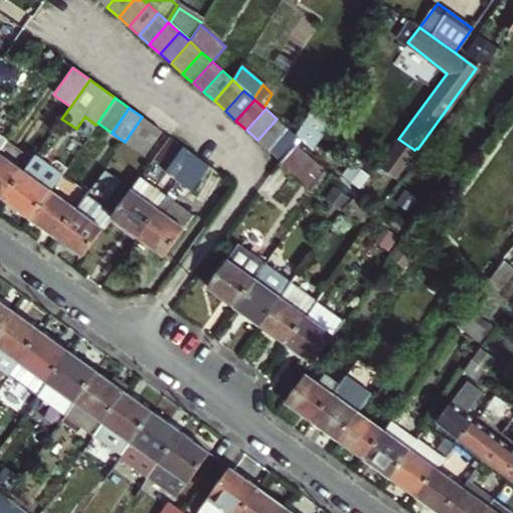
[(142,117),(125,142),(143,155),(161,131),(142,117)]
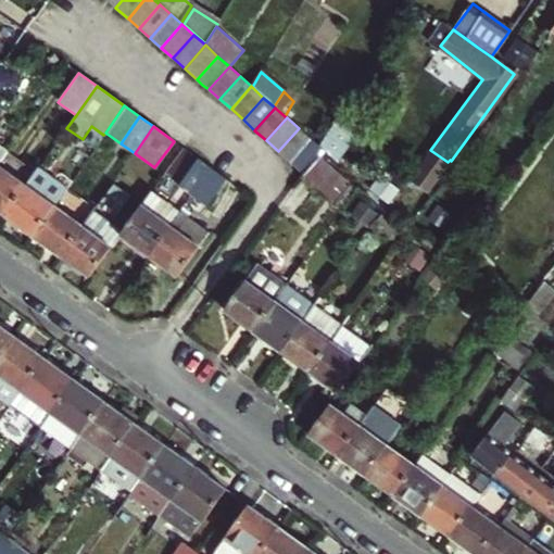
[(299,128),(278,151),(290,161),(310,138),(299,128)]
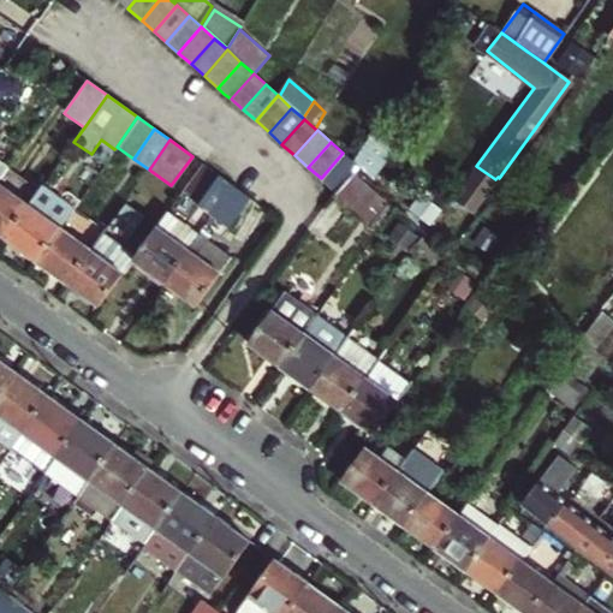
[(343,153),(321,178),(335,191),(352,172),(355,170),(357,166),(343,153)]
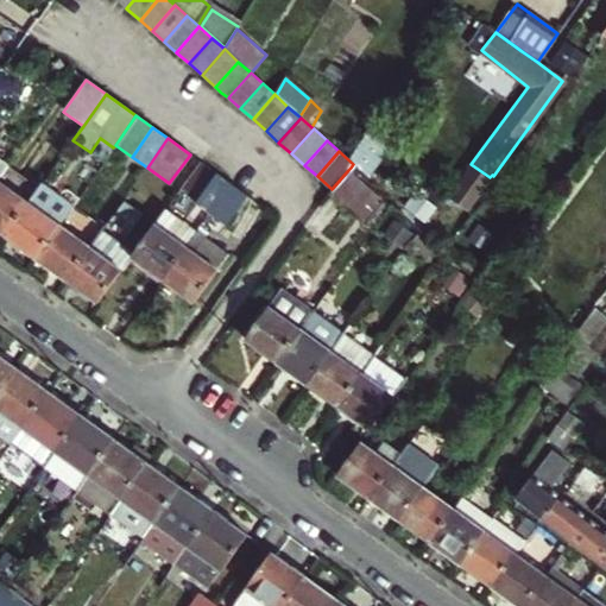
[(471,164),(448,194),(468,209),(493,176),(492,175),(490,177),(471,164)]
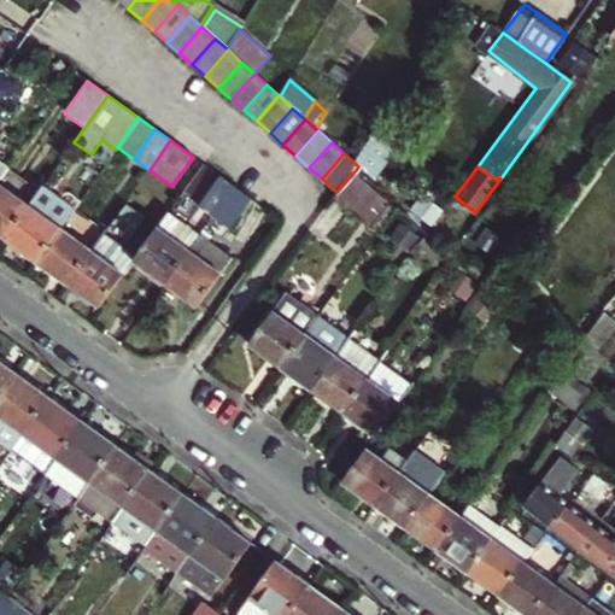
[(7,170),(0,179),(0,236),(5,240),(39,193),(7,170)]
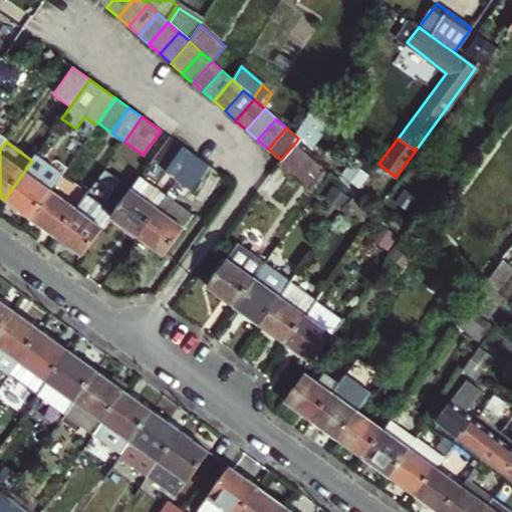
[(280,160),(278,162),(307,189),(323,171),(294,144),(280,160)]
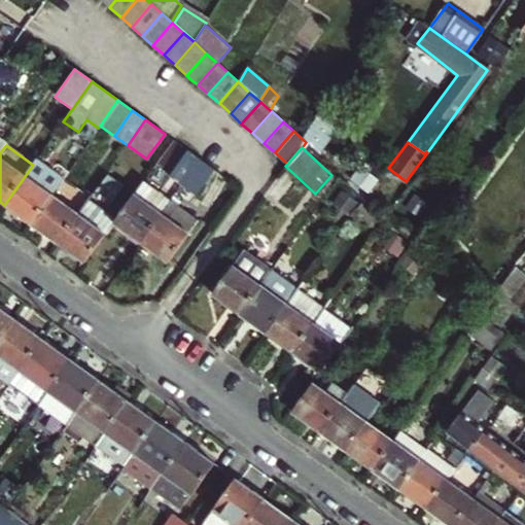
[(169,175),(182,185),(201,160),(186,149),(169,175)]
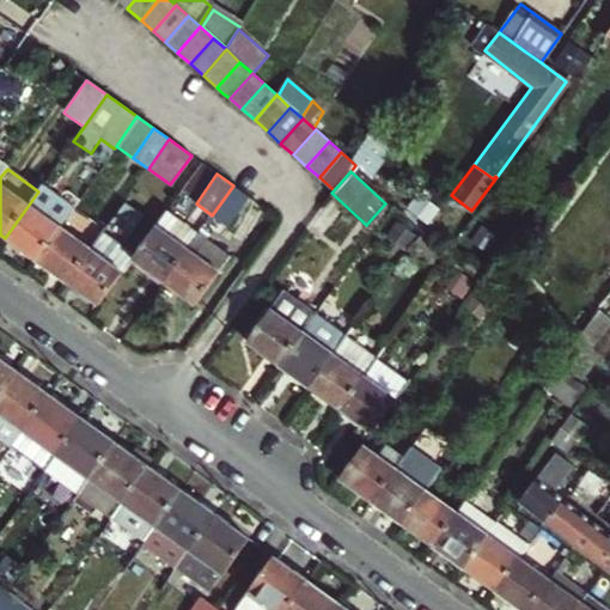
[(38,191),(5,238),(35,260),(59,226),(72,207),(42,185),(38,191)]
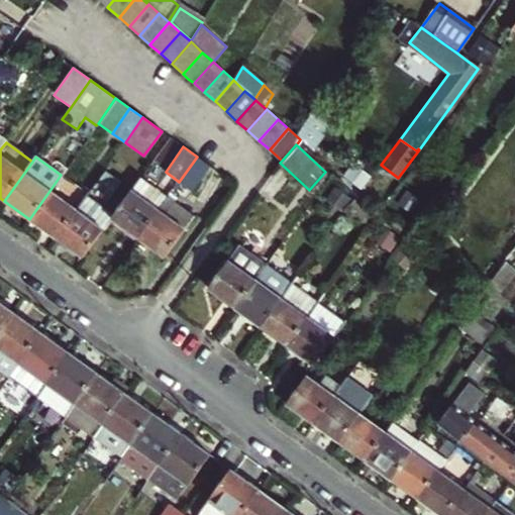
[(197,157),(179,182),(192,191),(210,166),(197,157)]
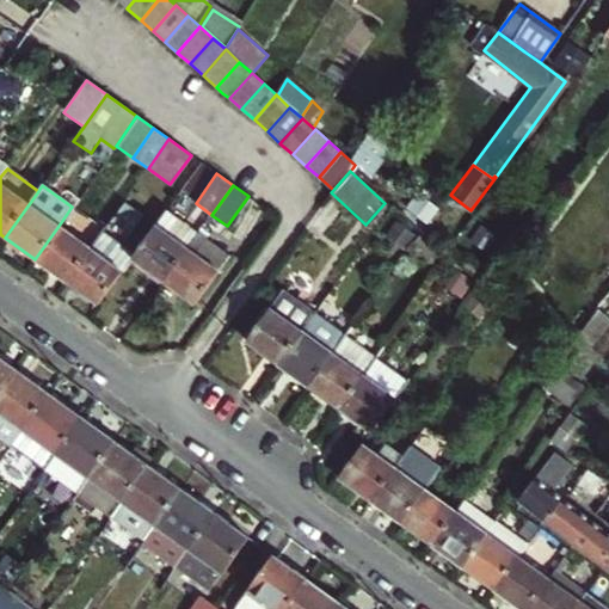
[(130,259),(164,282),(170,274),(198,233),(165,210),(134,254),(130,259)]
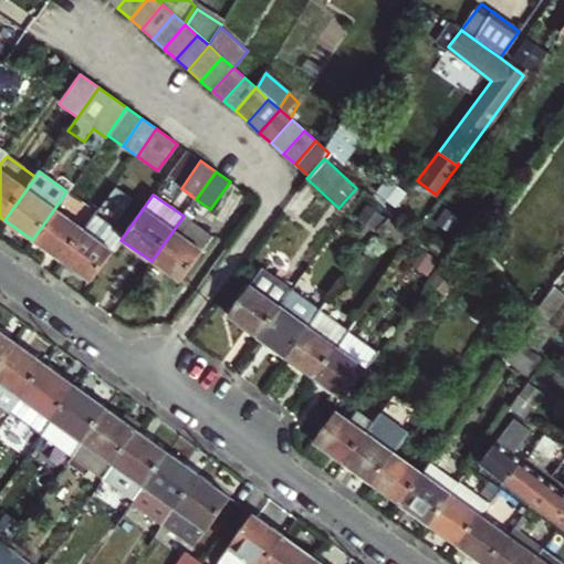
[(54,209),(32,240),(62,261),(84,230),(54,209)]
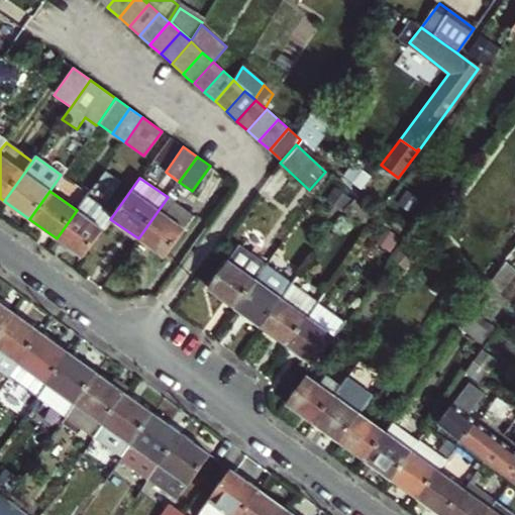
[(77,210),(57,238),(83,256),(110,219),(113,215),(87,196),(77,210)]
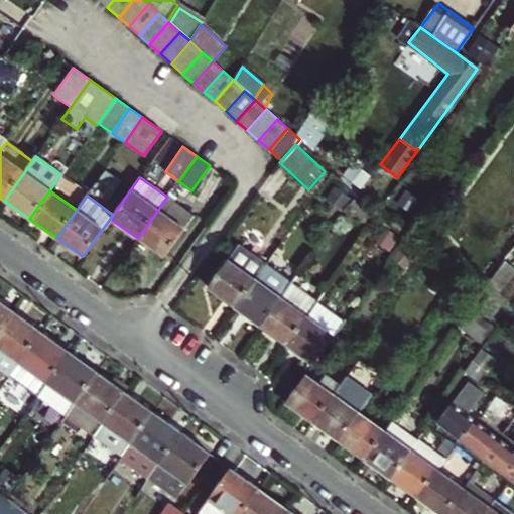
[(143,231),(138,238),(163,256),(194,216),(167,197),(143,231)]
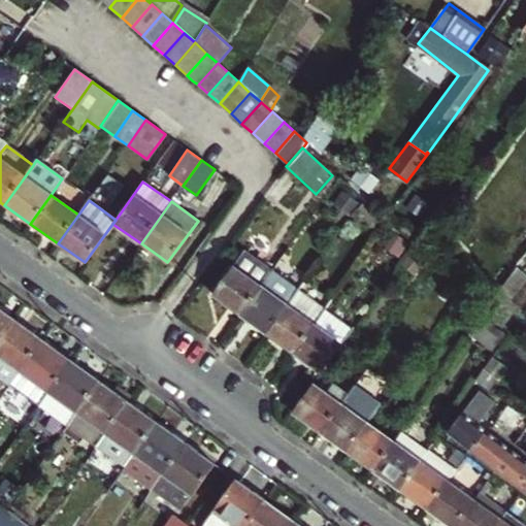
[(381,217),(362,204),(356,212),(373,226),(381,217)]
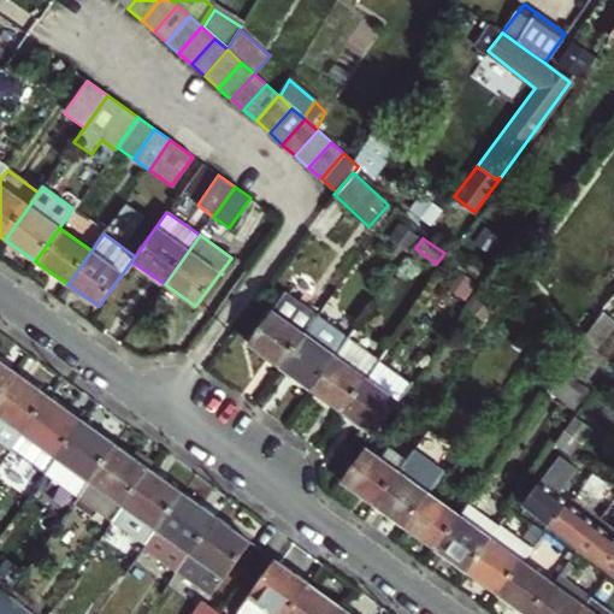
[(247,342),(279,366),(295,346),(317,314),(284,291),(247,342)]
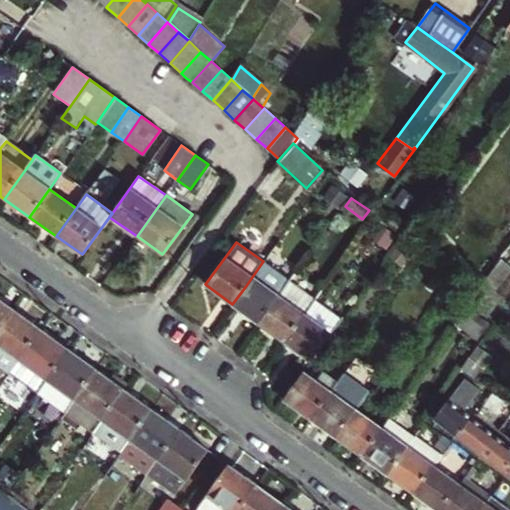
[(232,304),(258,323),(289,280),(263,261),(245,287),(232,304)]
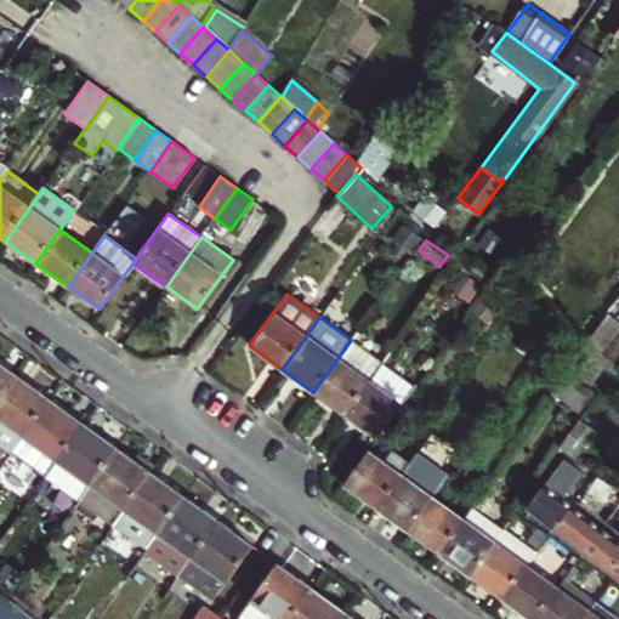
[(529,344),(514,330),(504,342),(520,356),(529,344)]
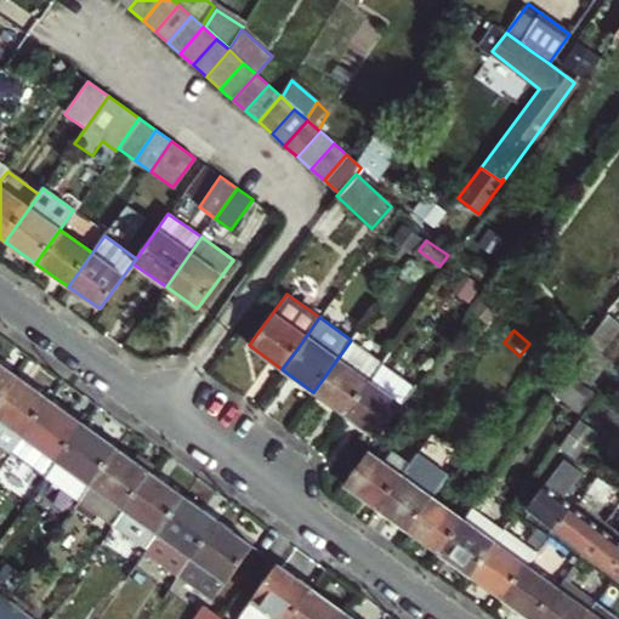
[(351,340),(313,392),(344,414),(376,368),(368,361),(372,356),(351,340)]
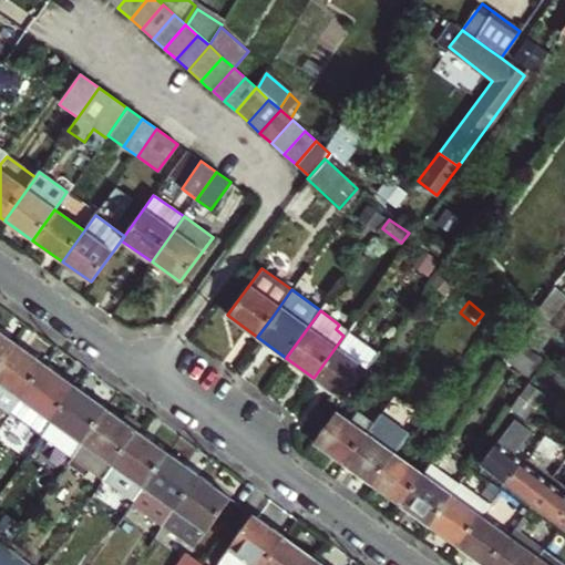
[(343,336),(314,378),(343,400),(378,352),(348,330),(343,336)]
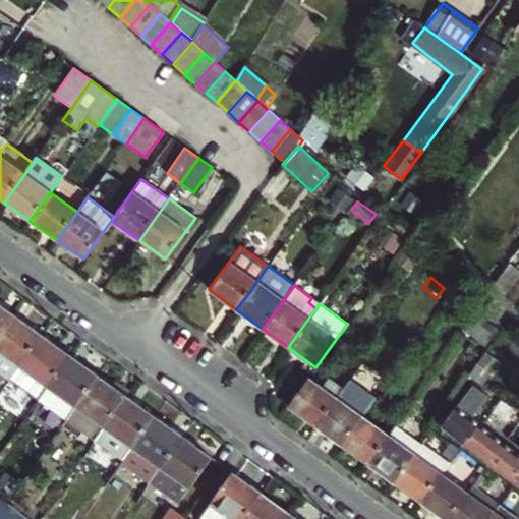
[(0,331),(12,314),(0,305),(0,331)]
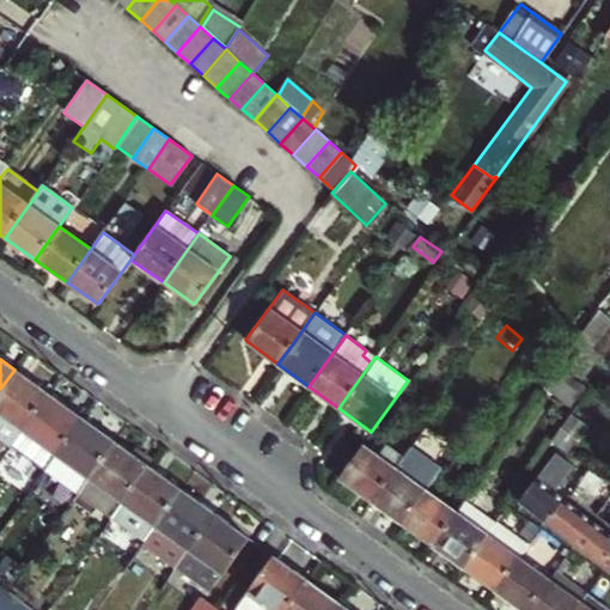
[(0,414),(22,429),(48,395),(14,370),(0,389),(0,414)]
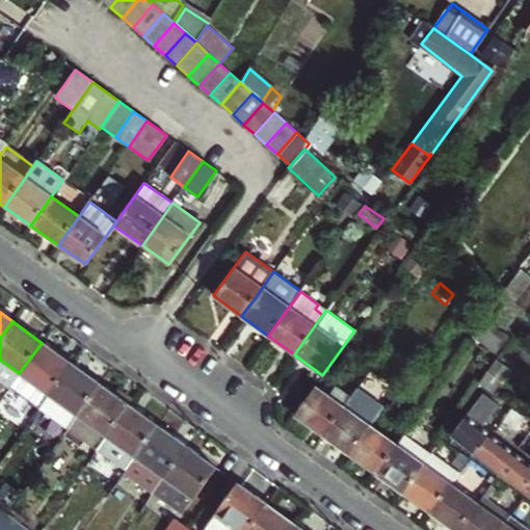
[(508,336),(489,322),(478,339),(497,352),(508,336)]
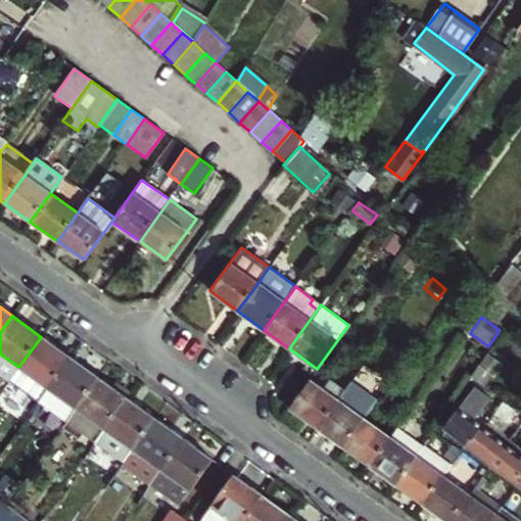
[(41,337),(18,367),(10,379),(38,400),(69,357),(41,337)]
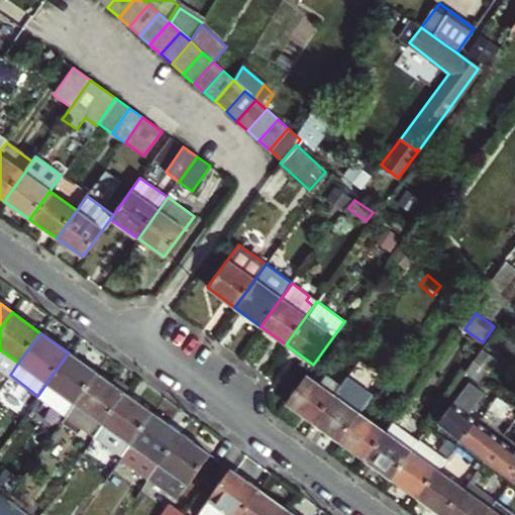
[(69,352),(37,396),(66,416),(97,374),(69,352)]
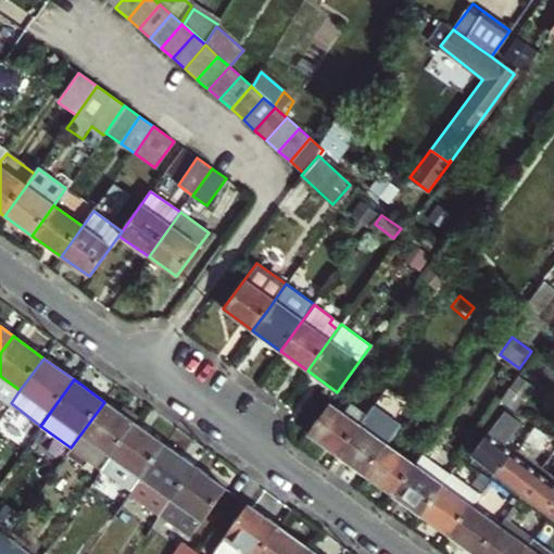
[(503,401),(493,414),(524,435),(532,423),(503,401)]
